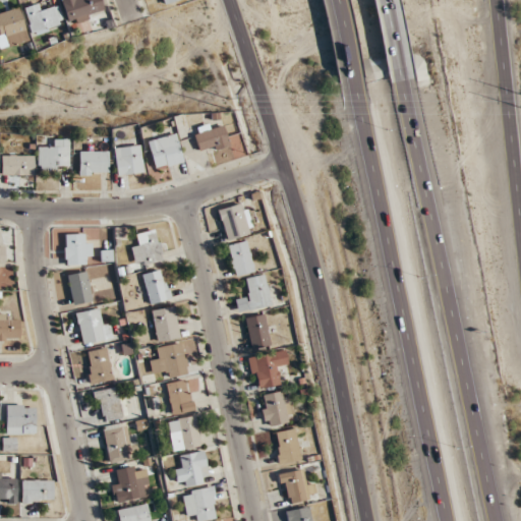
[(60,0),(68,24),(105,14),(100,0),(60,0)]
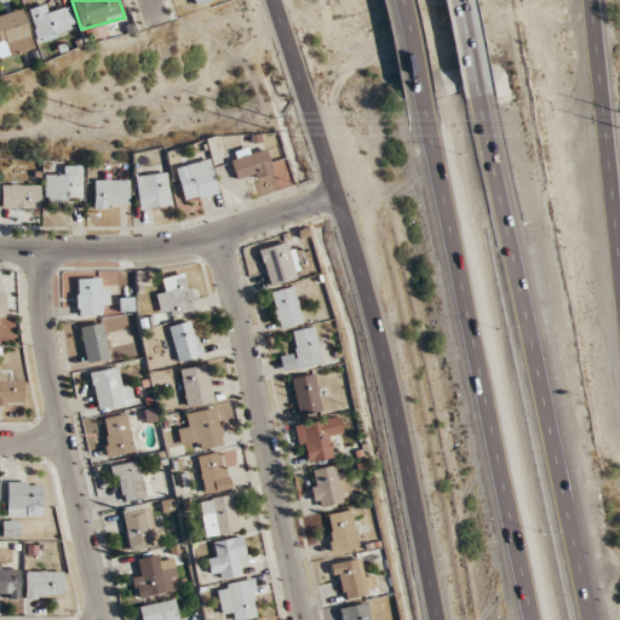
[(27,10),(38,41),(76,29),(70,7),(53,12),(50,3),(27,10)]
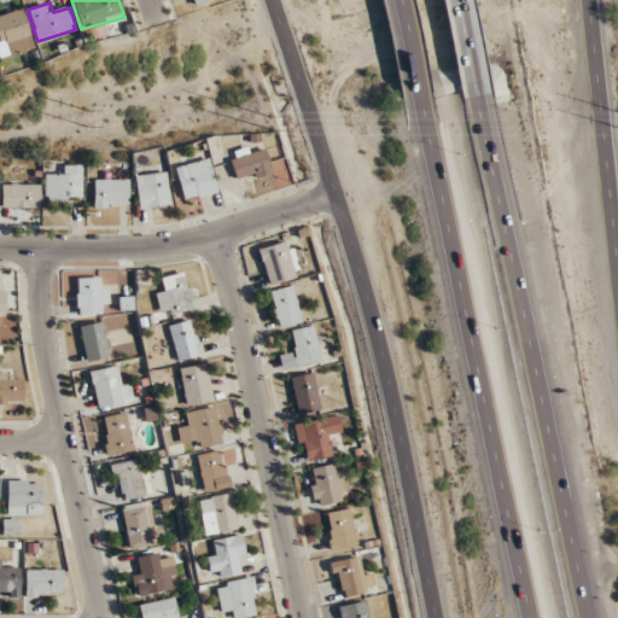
[(34,50),(24,10),(0,15),(0,42),(6,41),(10,56),(34,50)]
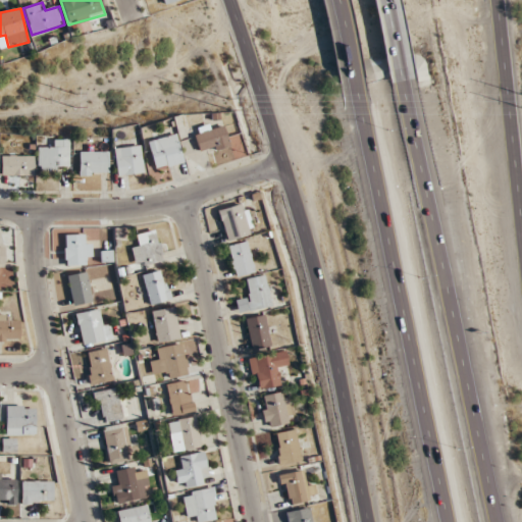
[(199,154),(229,149),(225,127),(195,133),(199,154)]
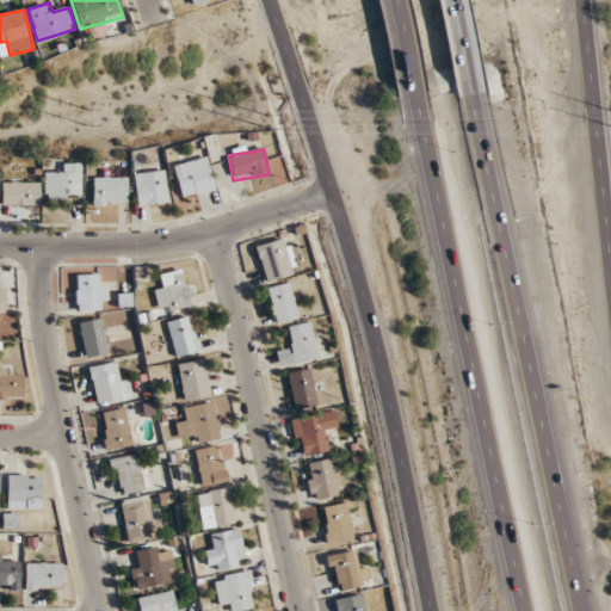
[(173,166),(180,198),(215,190),(207,158),(173,166)]
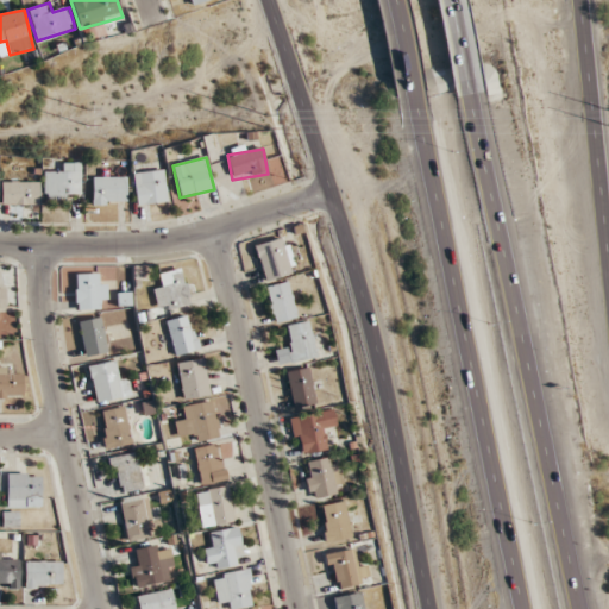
[(69,202),(69,190),(80,190),(80,163),(56,163),(56,175),(44,175),(44,202),(69,202)]
